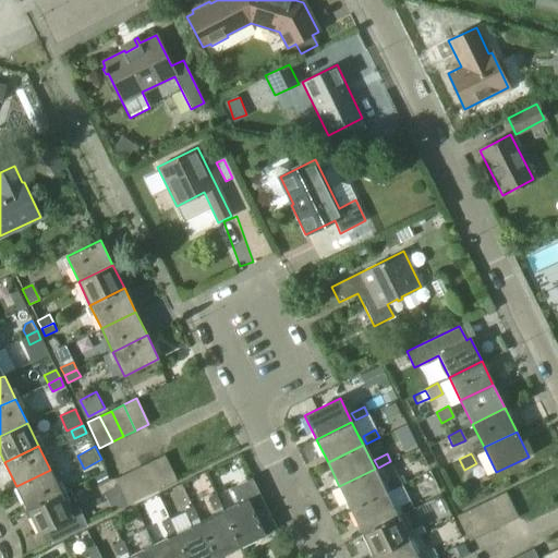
[(164,455),(150,461),(164,487),(177,481),(164,455)]
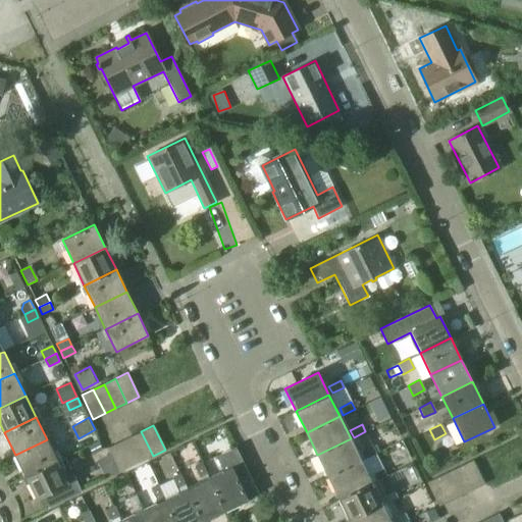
[(141,431),(129,437),(142,461),(153,456),(141,431)]
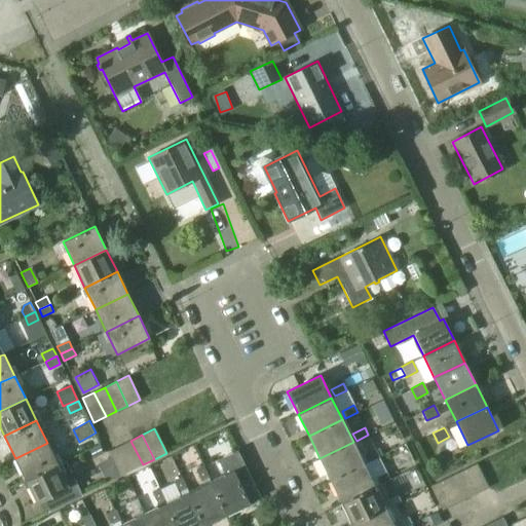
[(84,441),(88,450),(100,444),(96,436),(84,441)]
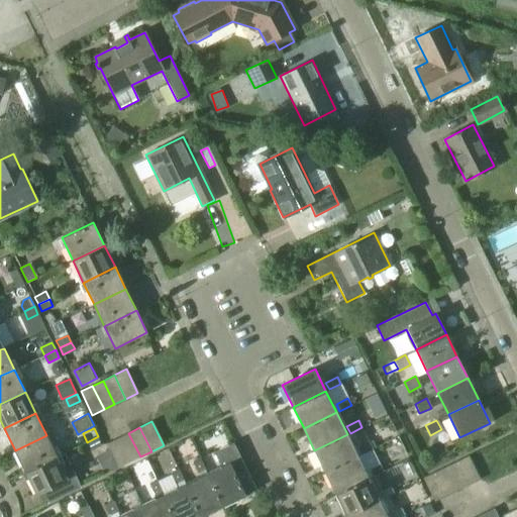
[(128,433),(118,438),(129,461),(140,456),(128,433)]
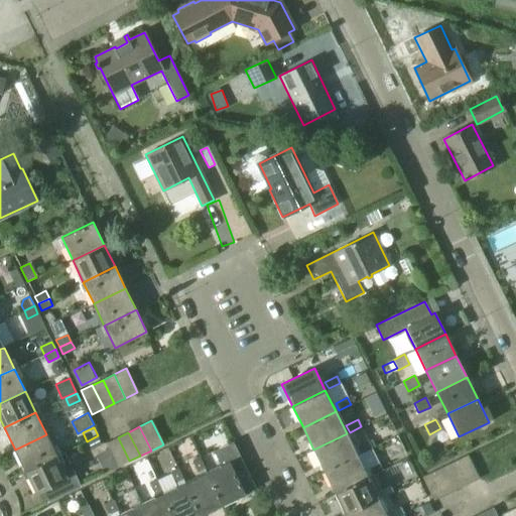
[(347,433),(313,449),(325,472),(357,456),(347,433)]
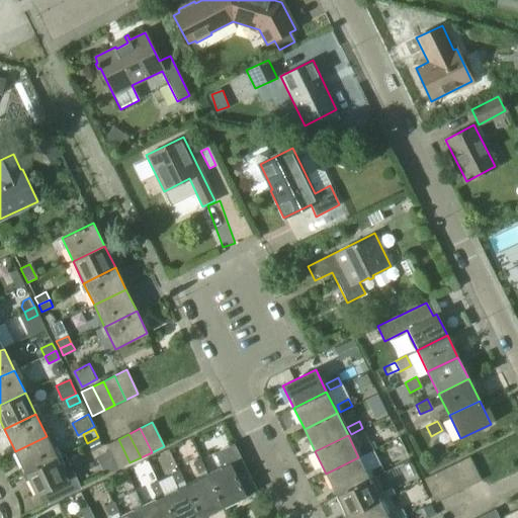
[(47,436),(15,451),(25,472),(57,457),(47,436)]
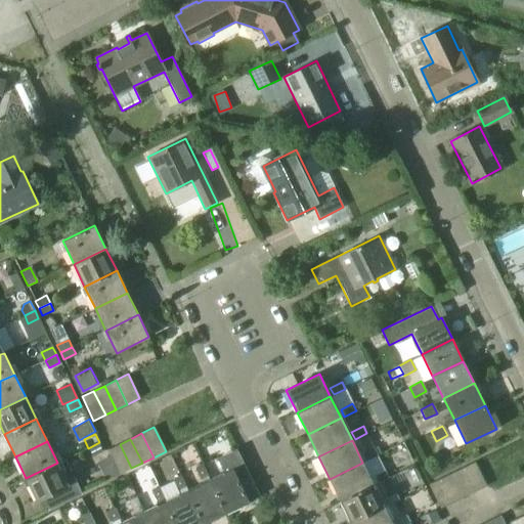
[(99,442),(88,448),(92,456),(103,450),(99,442)]
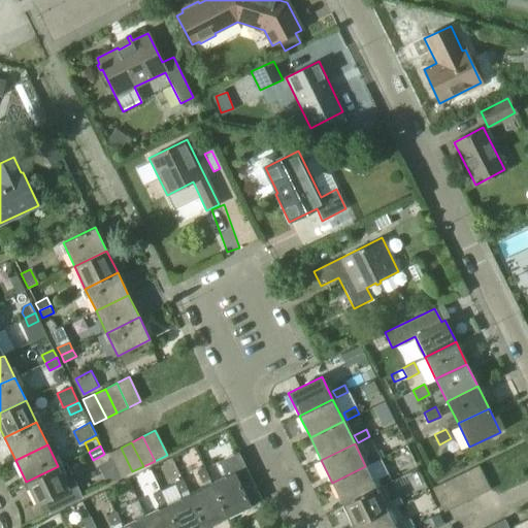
[(121,448),(108,454),(121,477),(132,471),(121,448)]
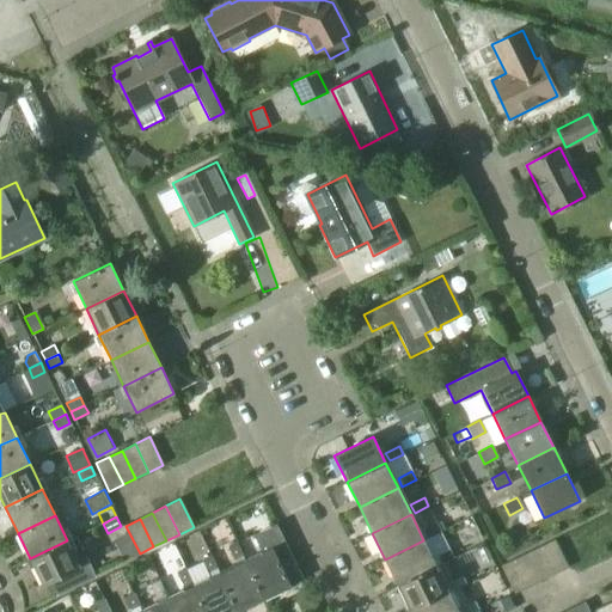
[(254,534),(262,552),(245,561),(245,562),(263,599),(291,586),(291,585),(303,579),(276,524),(254,534)]
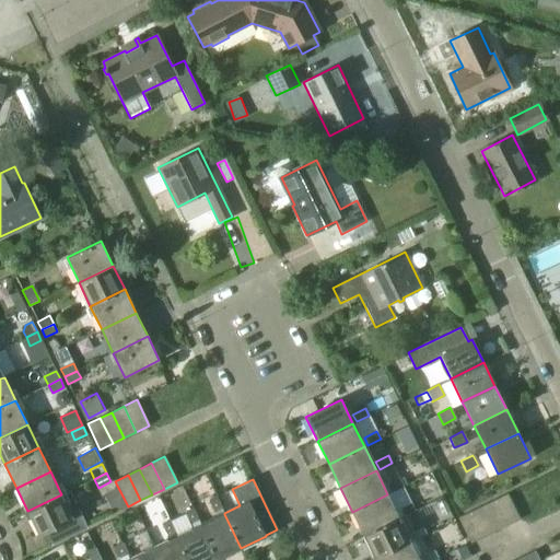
[(387,485),(391,493),(404,487),(399,479),(387,485)]
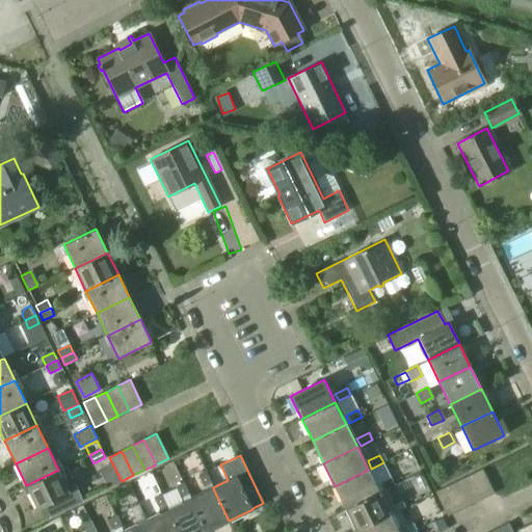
[(67,467),(58,470),(26,485),(37,509),(44,506),(49,517),(83,501),(67,467)]
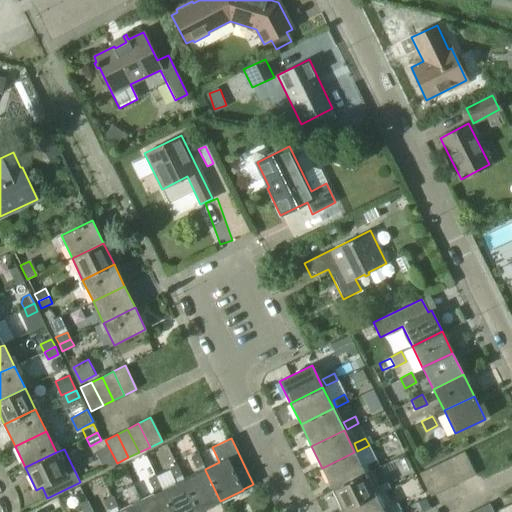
[(463,451),(452,457),(463,480),(475,475),(463,451)]
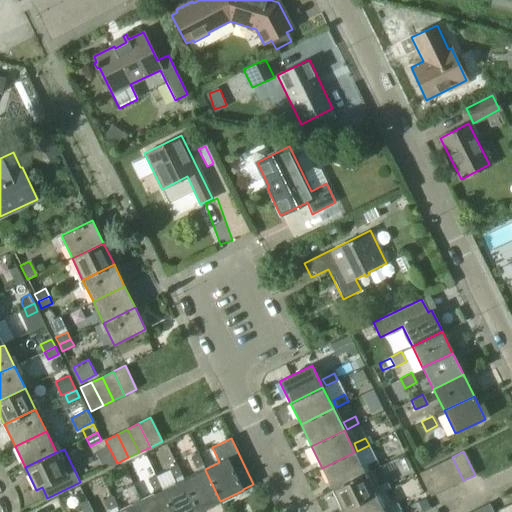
[(354,452),(322,468),(332,490),(365,474),(354,452)]
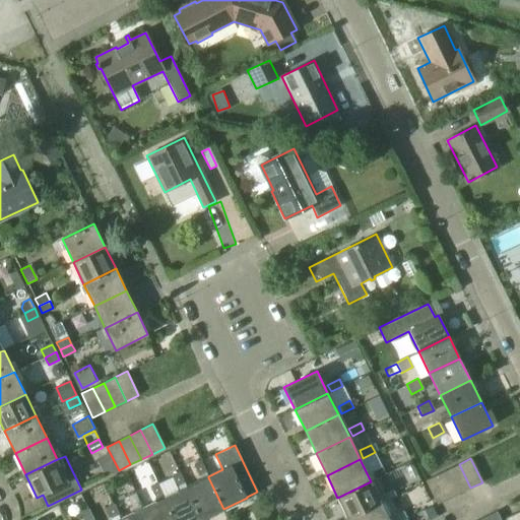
[(207,477),(186,488),(202,519),(223,509),(208,477),(208,476),(201,461),(193,464),(199,475),(205,472),(207,477)]
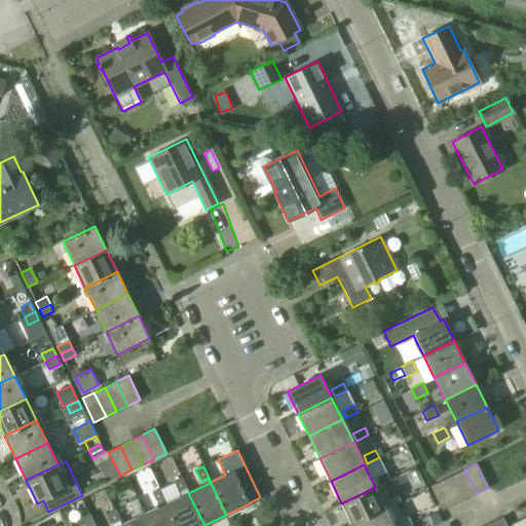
[(464,470),(453,475),(464,499),(476,493),(464,470)]
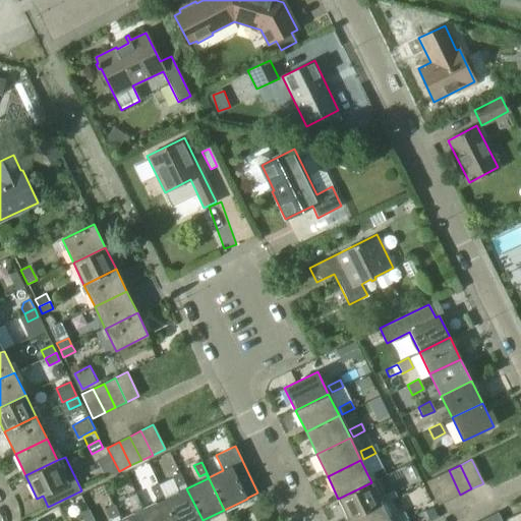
[(370,473),(374,480),(386,475),(383,468),(370,473)]
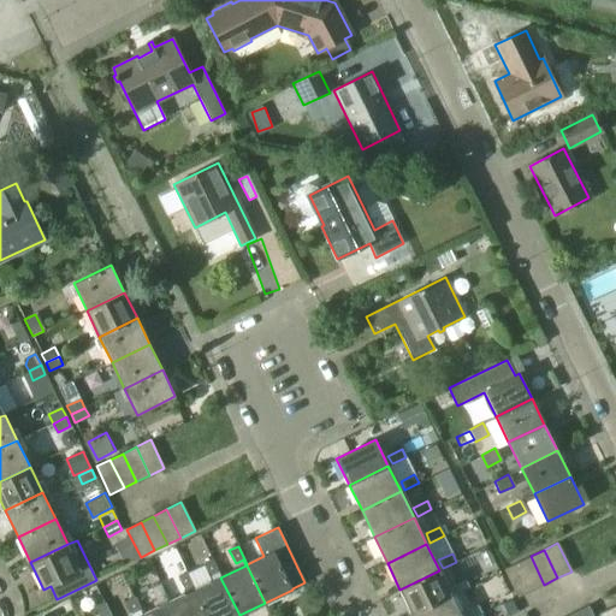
[(531,556),(517,563),(531,591),(544,585),(531,556)]
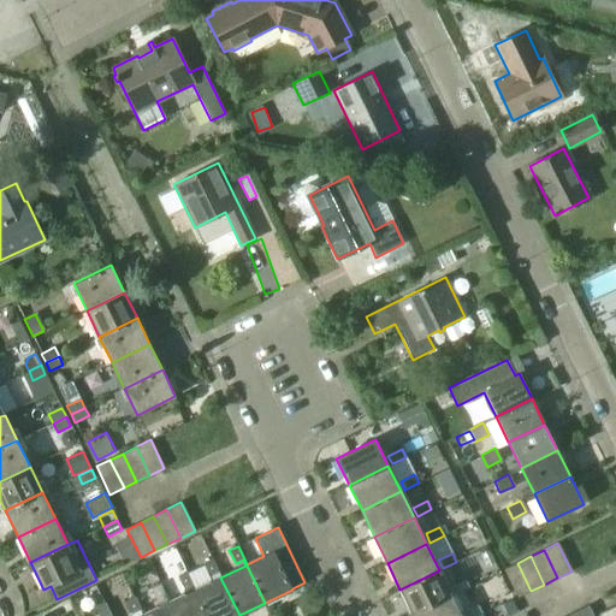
[(219,578),(195,590),(207,615),(238,615),(240,615),(220,578),(212,558),(203,563),(209,576),(217,573),(219,578)]
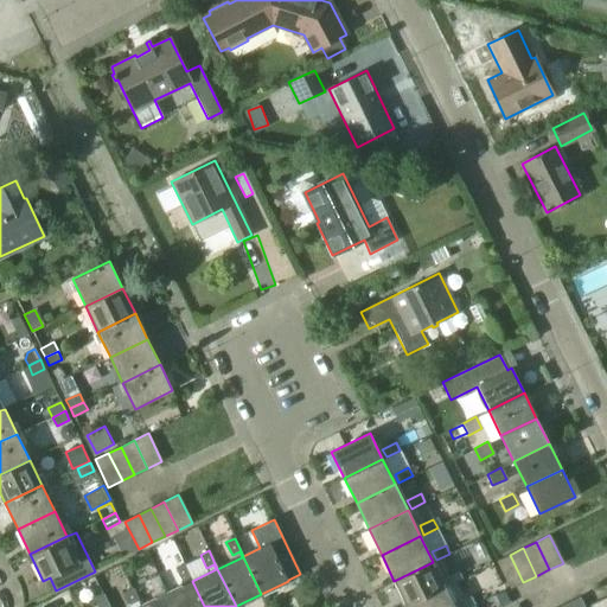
[(510,555),(496,561),(510,589),(523,582),(510,555)]
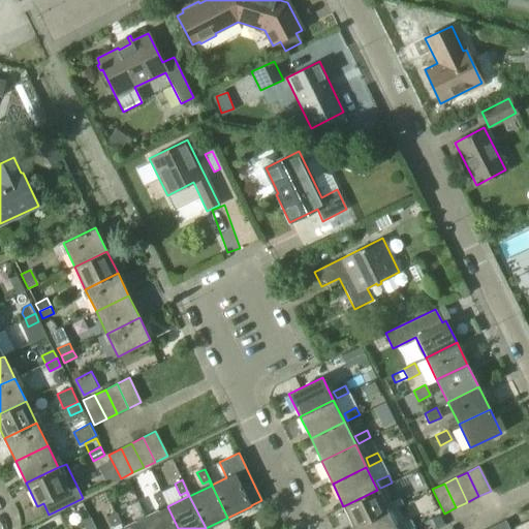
[(377,490),(343,506),(354,528),(387,511),(377,490)]
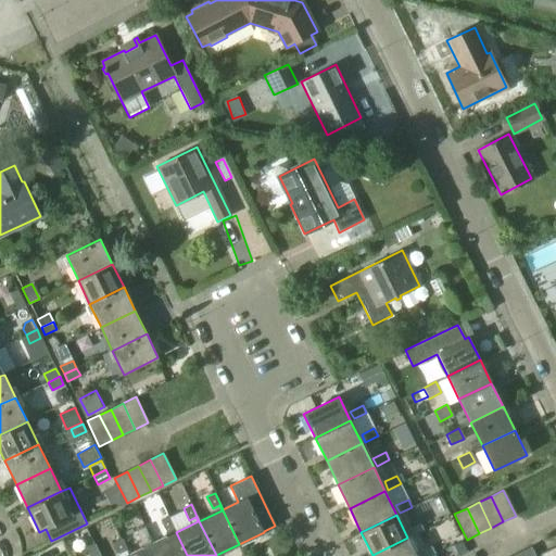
[(174,533),(152,543),(158,555),(187,555),(176,532),(167,516),(160,519),(165,531),(172,528),(174,533)]
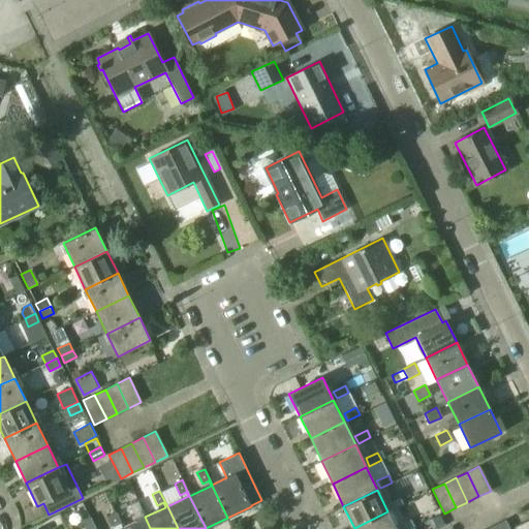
[(387,503),(392,510),(403,504),(399,497),(387,503)]
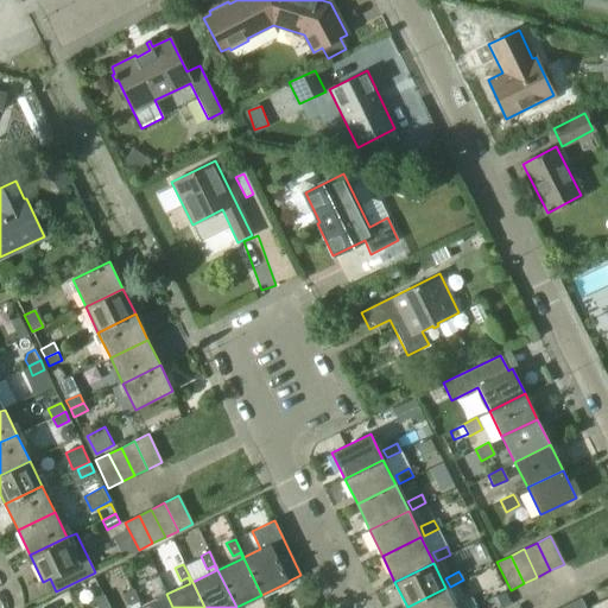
[(165,595),(140,607),(172,607),(166,594),(158,576),(149,581),(154,594),(163,590),(165,595)]
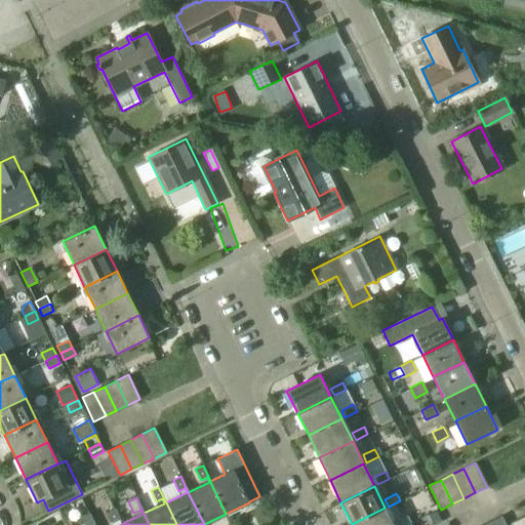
[(393,524),(385,508),(352,524),(393,524)]
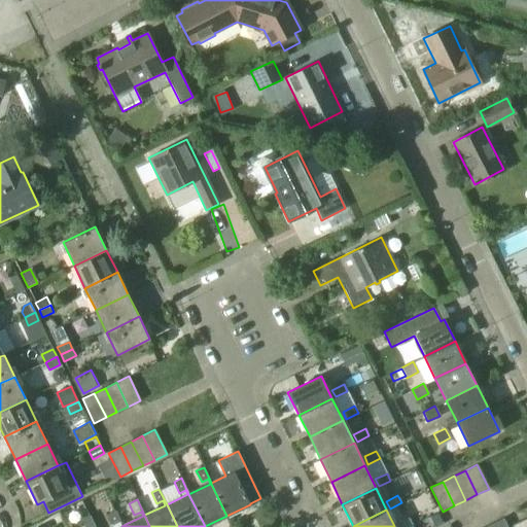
[(120,526),(118,526),(121,526),(114,511),(107,515),(112,526),(118,523),(120,526)]
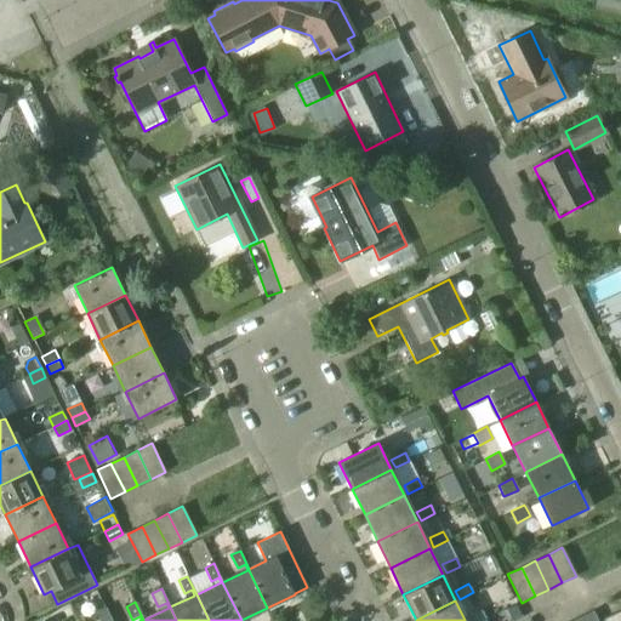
[(110,620),(104,608),(96,611),(101,620),(110,620)]
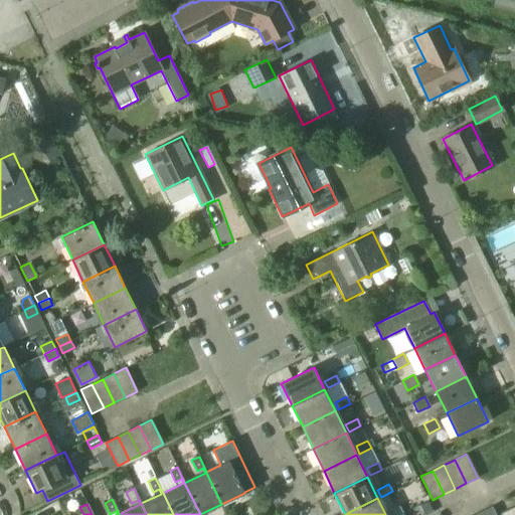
[(388,511),(389,514),(398,514),(402,513),(399,506),(388,511)]
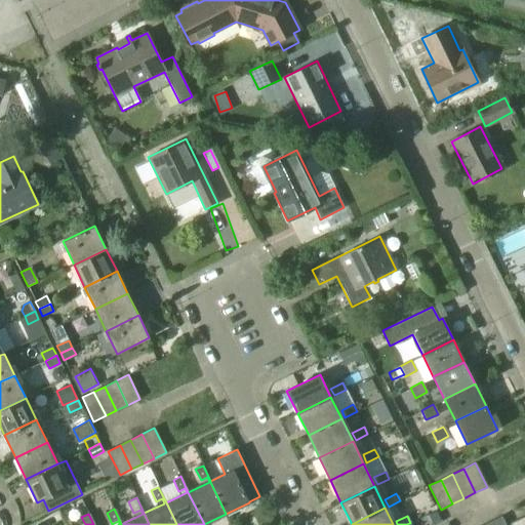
[(524,524),(524,516),(512,523),(512,524),(524,524)]
